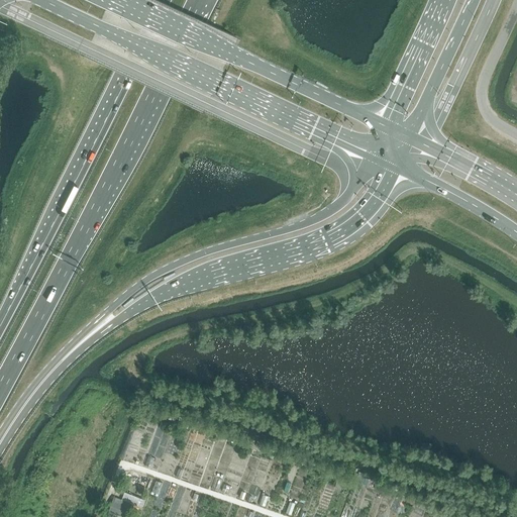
[(151,468),(154,458),(148,456),(145,466),(151,468)]
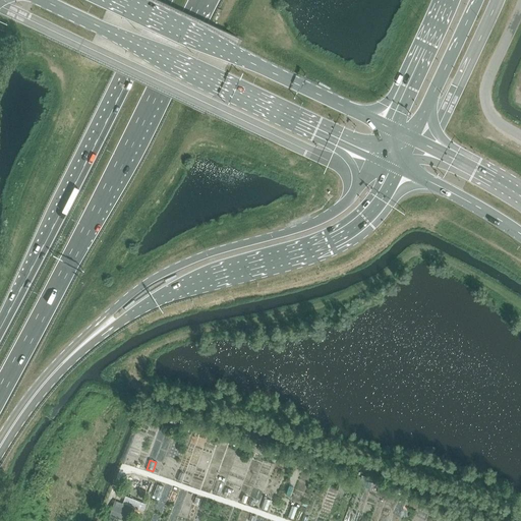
[(158,483),(153,496),(160,499),(165,486),(158,483)]
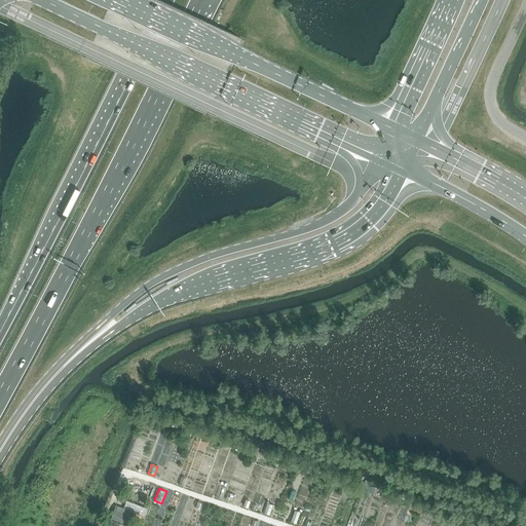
[(232,503),(235,495),(229,492),(226,500),(232,503)]
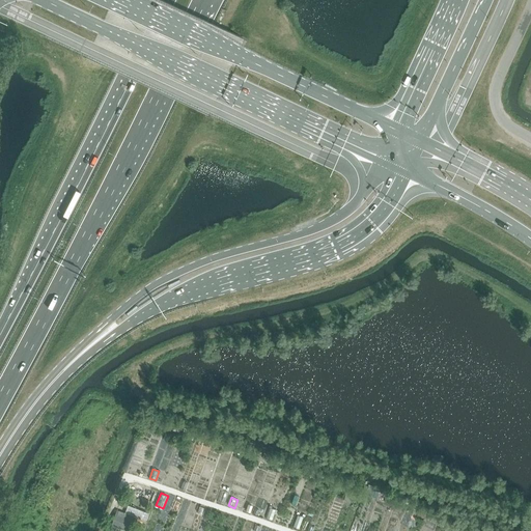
[(149,514),(128,505),(126,513),(146,522),(149,514)]
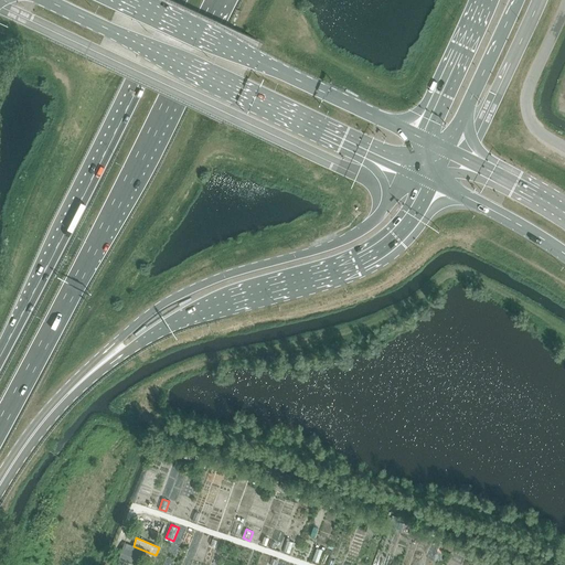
[(290,554),(294,543),(287,540),(283,552),(290,554)]
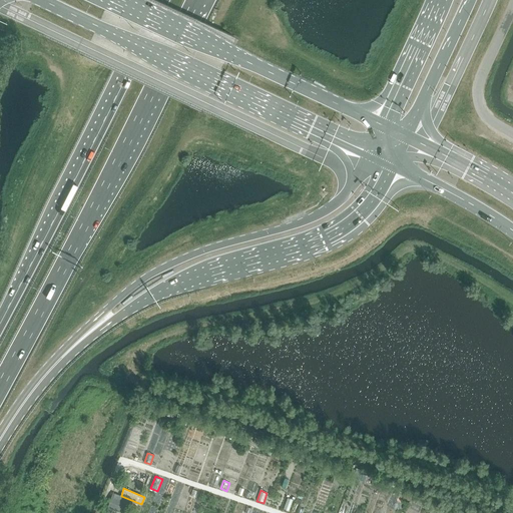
[(107,507),(124,512),(126,512),(131,500),(112,493),(107,507)]
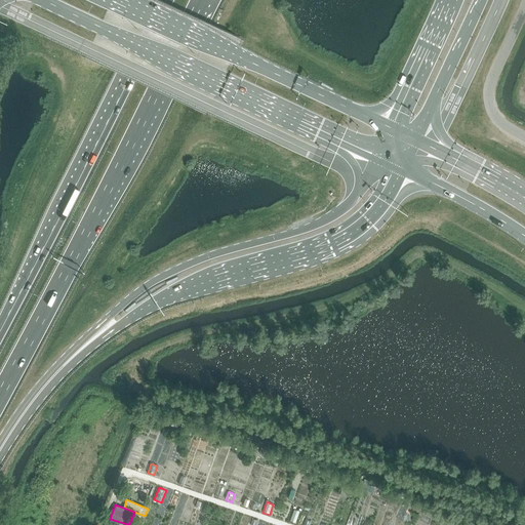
[(290,521),(295,523),(300,511),(294,509),(290,521)]
